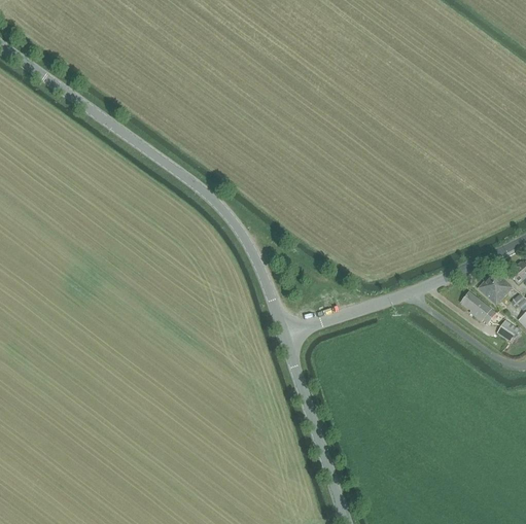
[(525,259),(525,260),(523,262),(523,260),(522,262),(522,260),(520,260),(516,264),(516,266),(516,267),(509,273),(518,284),(522,280),(525,284),(525,259)]
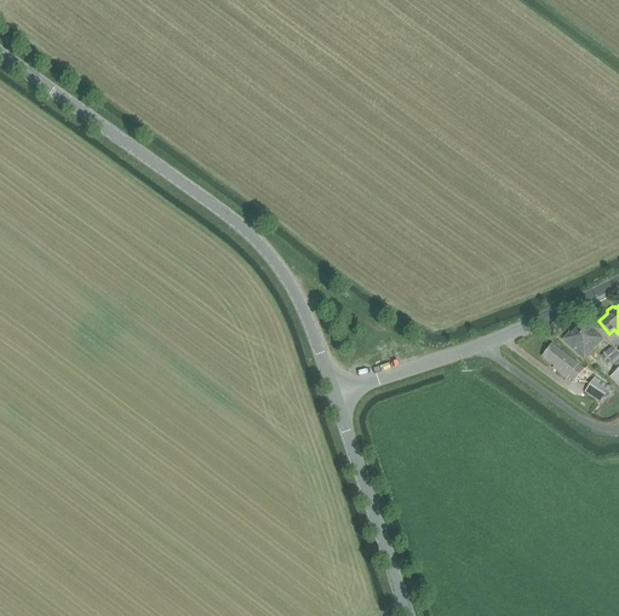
[(584,357),(602,337),(580,316),(561,338),(584,357)]
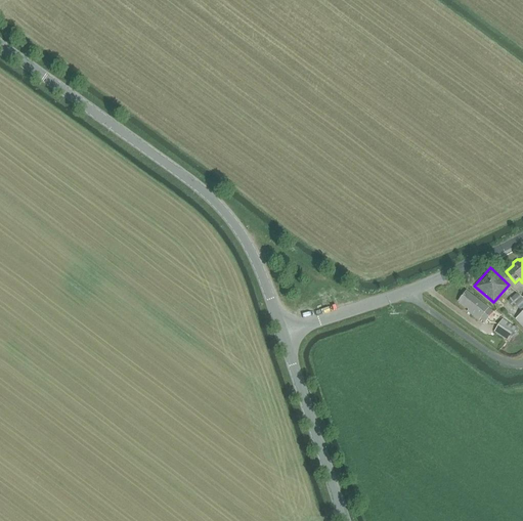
[(456,300),(460,302),(468,308),(466,310),(478,319),(479,317),(484,321),(493,310),(466,289),(456,300)]
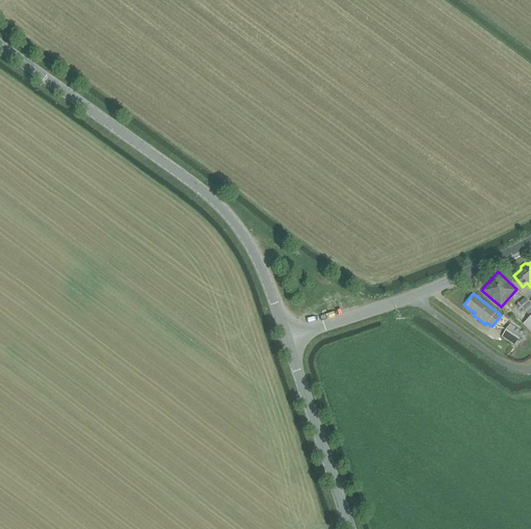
[(530,301),(525,294),(525,295),(514,303),(520,310),(523,308),(530,315),(522,322),(530,332),(530,298),(530,299),(530,300),(530,301)]
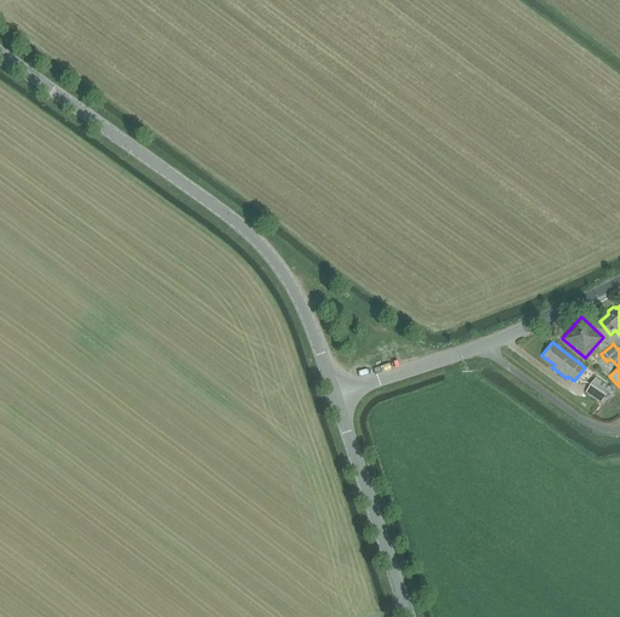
[(612,387),(595,376),(585,390),(601,401),(612,387)]
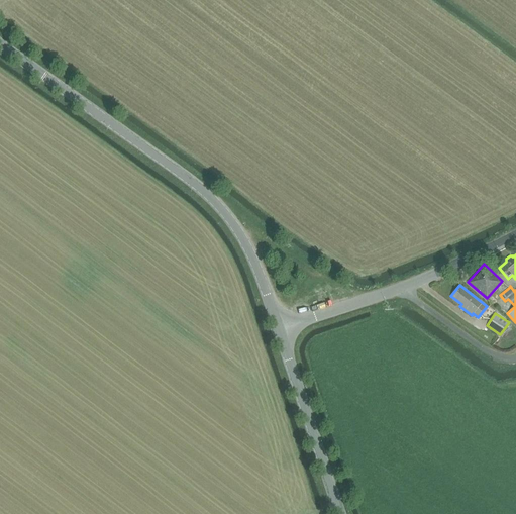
All buildings are outlined.
